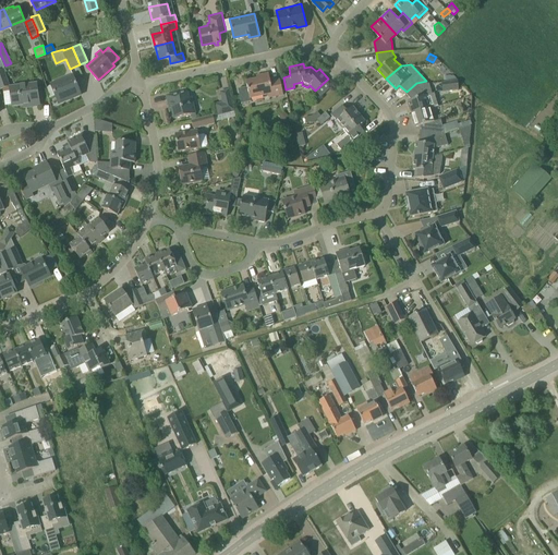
[(0,87),(10,84),(3,67),(0,68),(0,87)]
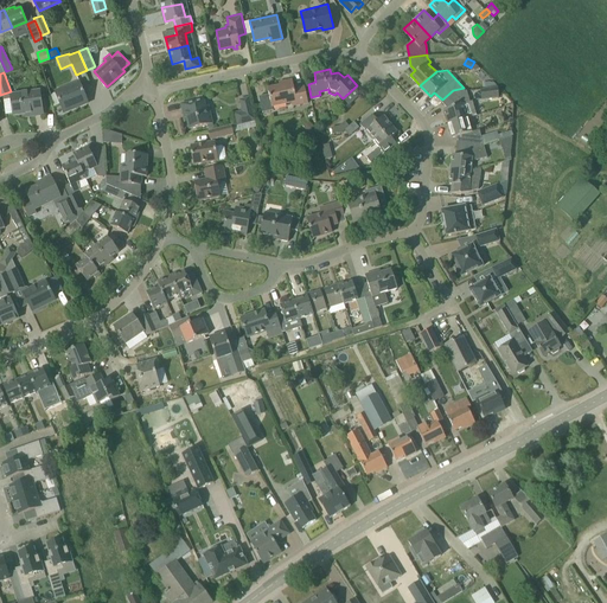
[(305,84),(294,87),(292,77),(283,79),(283,82),(268,85),(269,91),(259,94),(262,110),(274,108),(273,106),(292,101),(293,104),(308,101),(305,84)]
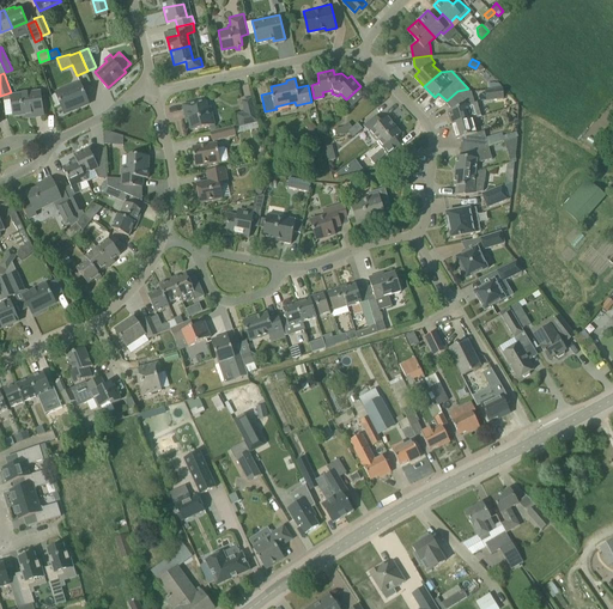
[(55,89),(60,101),(65,111),(89,102),(79,79),(55,89)]
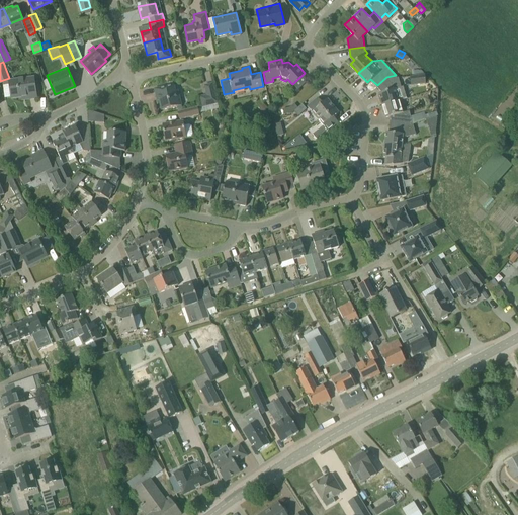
[(425,73),(410,74),(411,82),(426,81),(425,73)]
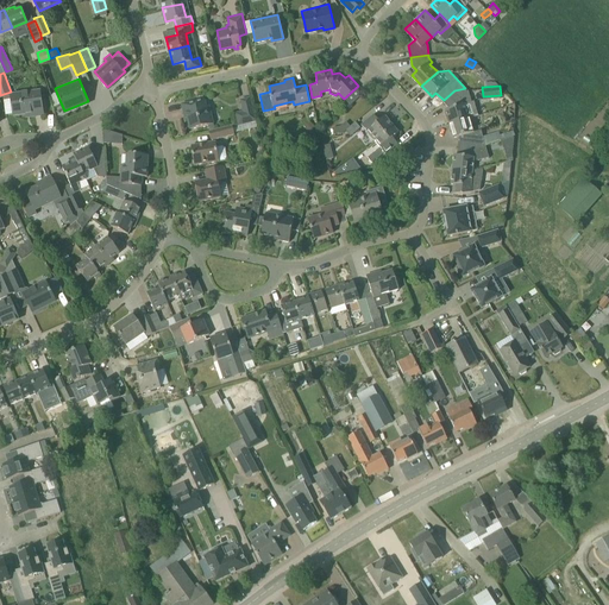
[(11,92),(13,113),(31,111),(31,114),(43,112),(39,88),(11,92)]
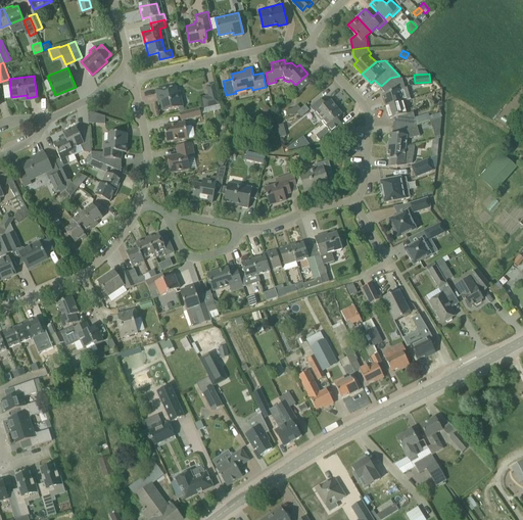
[(403,99),(399,87),(405,86),(401,76),(399,76),(395,77),(390,78),(381,86),(386,91),(382,92),(386,104),(403,99)]
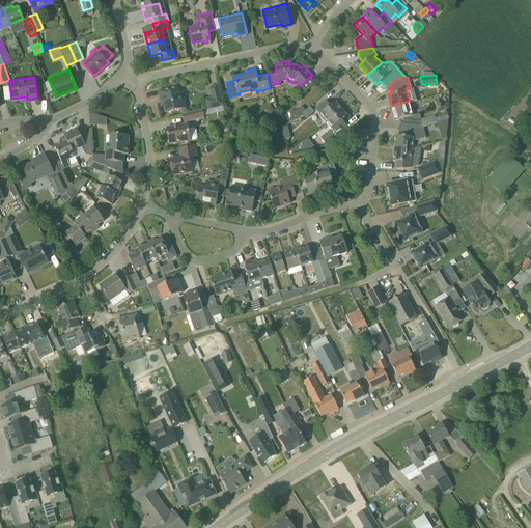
[(204,98),(206,108),(223,104),(218,83),(208,85),(212,95),(204,98)]
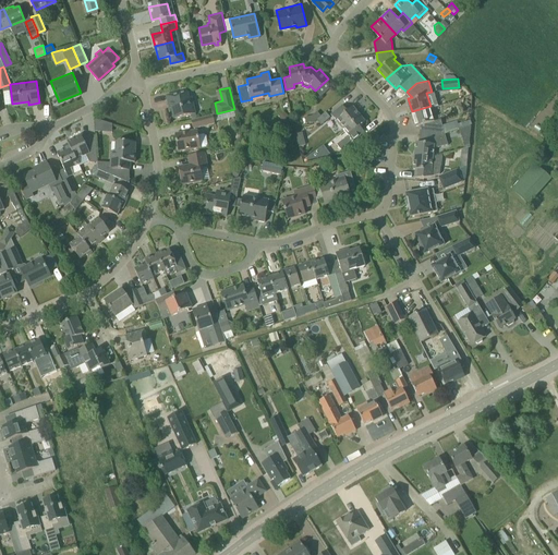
[(166,93),(169,106),(171,106),(173,117),(195,111),(192,95),(189,95),(187,88),(166,93)]
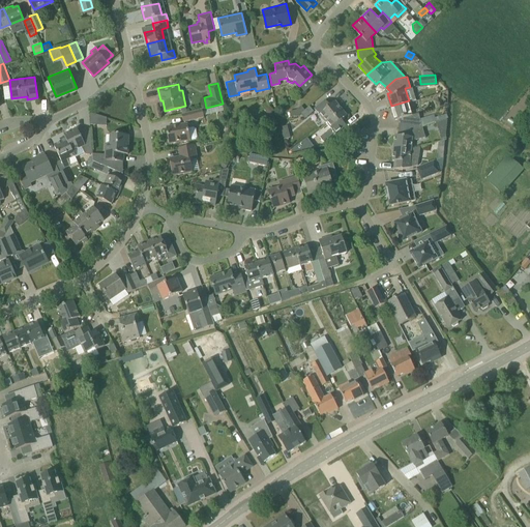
[(326,120),(327,121),(335,114),(334,113),(342,107),(334,99),(329,104),(325,98),(314,107),(325,121),(326,120)]
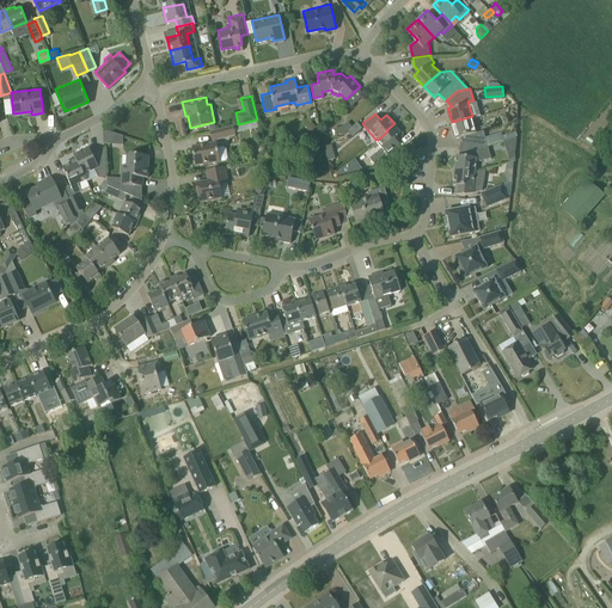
[(472,116),(452,122),(456,136),(460,135),(460,145),(477,147),(488,143),(485,135),(483,128),(476,130),(472,116)]
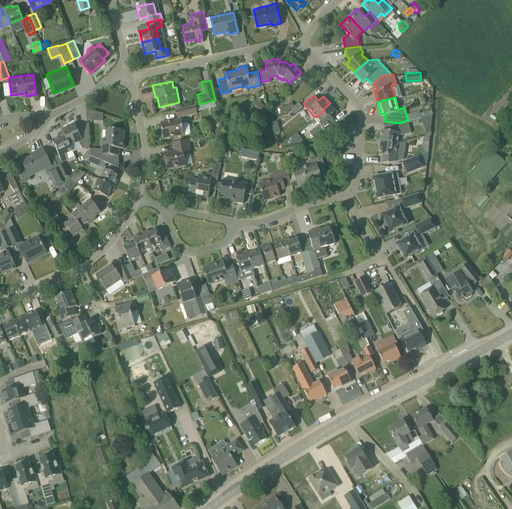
[(259,100),(255,105),(260,110),(265,105),(259,100)]
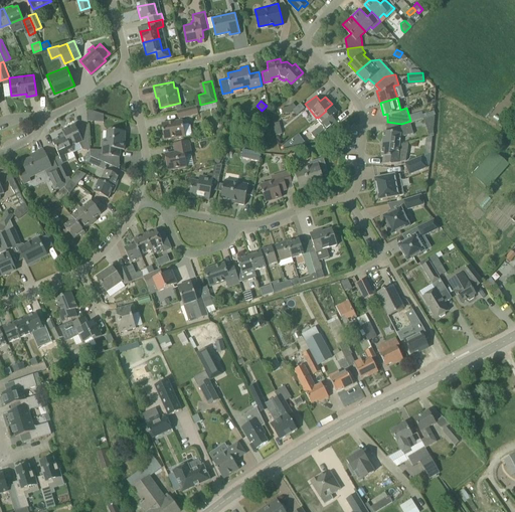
[(290,111),(293,109),(296,105),(293,101),(288,105),(281,107),(283,112),(290,111)]
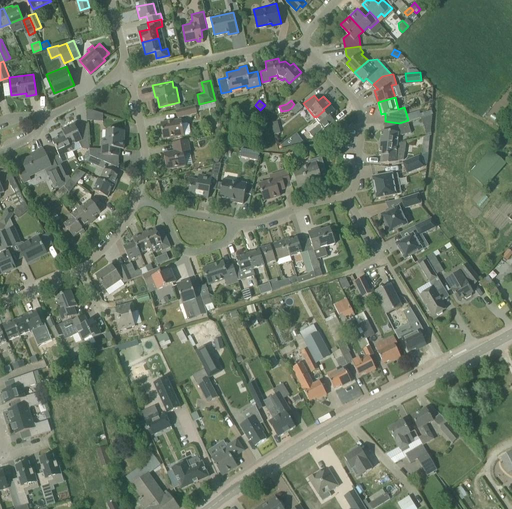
[(291,108),(295,112),(303,106),(299,101),(294,104),(291,108)]
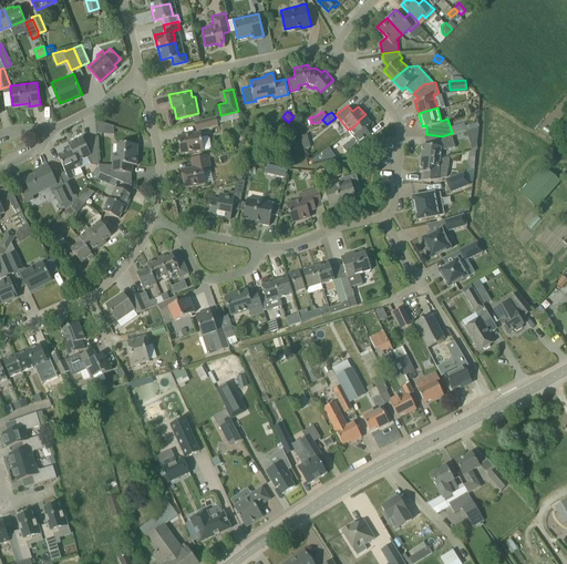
[(359,122),(350,130),(354,135),(347,142),(352,150),(358,145),(357,143),(358,141),(370,132),(366,126),(371,121),(366,114),(358,121),(359,122)]
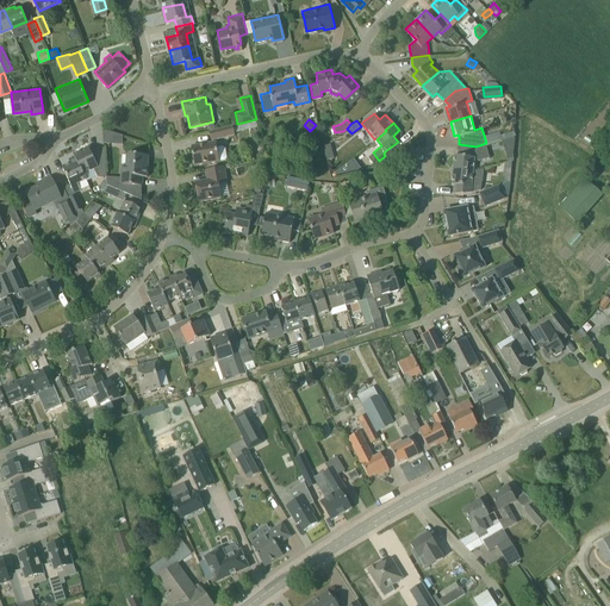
[(209,129),(211,138),(235,133),(232,124),(209,129)]
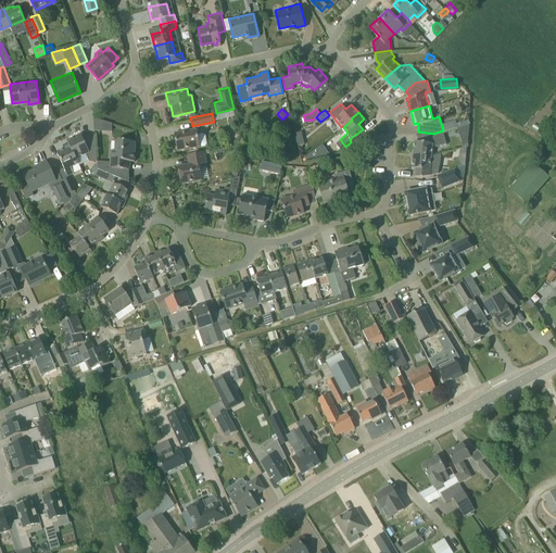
[(203,130),(198,132),(197,127),(174,132),(177,149),(200,145),(205,143),(206,141),(205,133),(203,130)]
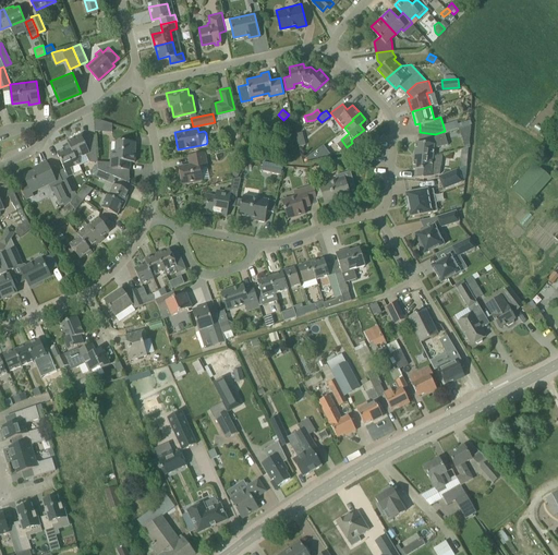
[(415,140),(414,154),(433,156),(433,155),(434,145),(438,145),(448,143),(445,131),(435,134),(420,132),(419,141),(415,140)]
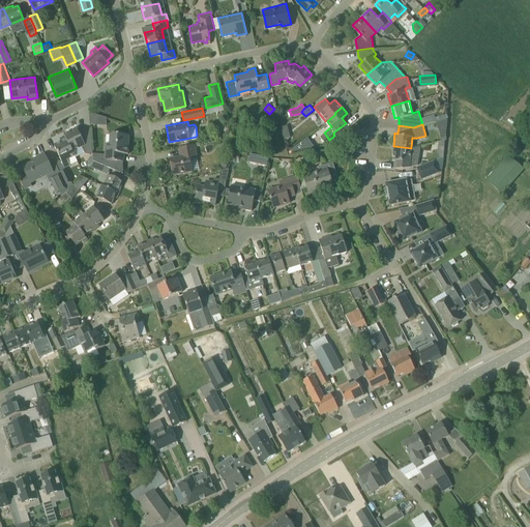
[(64,133),(64,134),(65,134),(72,149),(82,145),(85,153),(92,152),(91,125),(77,126),(64,133)]
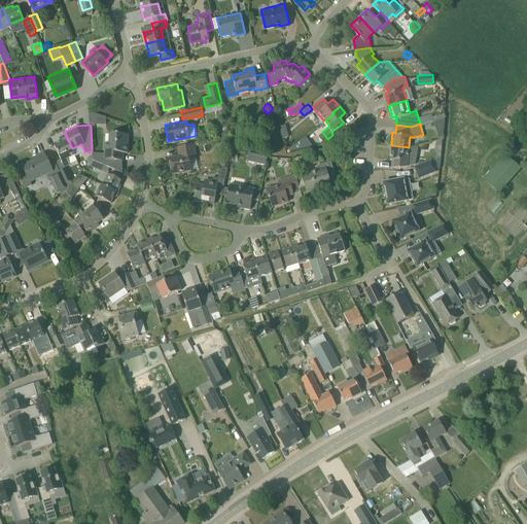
[(104,158),(112,158),(123,159),(124,150),(128,151),(128,133),(109,132),(109,141),(104,140),(104,158)]
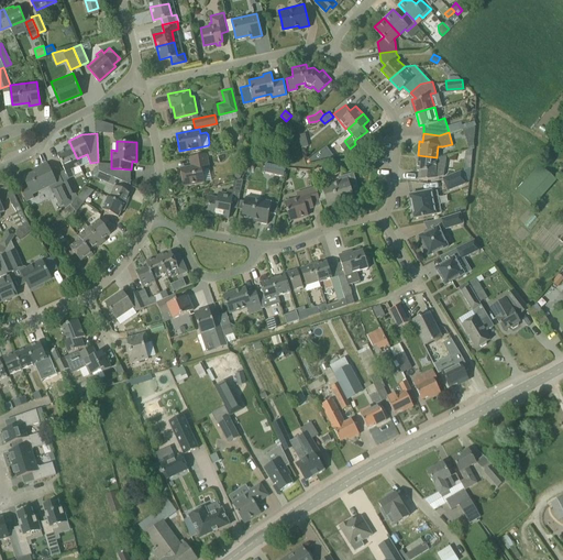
[(69,142),(68,142),(64,145),(65,149),(57,152),(69,177),(75,174),(73,168),(80,164),(77,158),(69,142)]
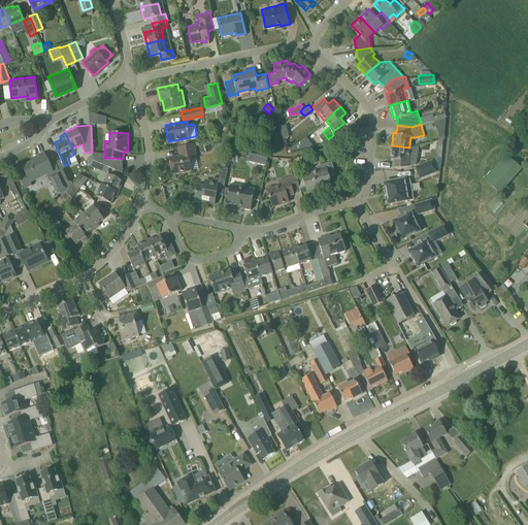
[(300,139),(290,148),(291,149),(305,145),(300,139)]
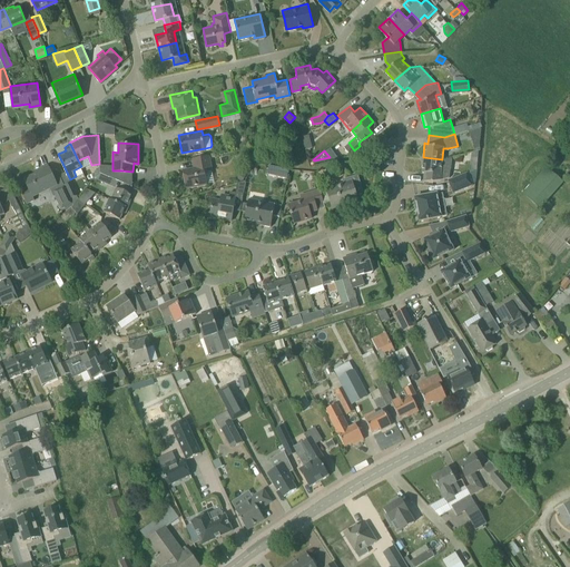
[(183,168),(186,186),(206,183),(204,170),(213,169),(210,154),(192,157),(194,166),(183,168)]
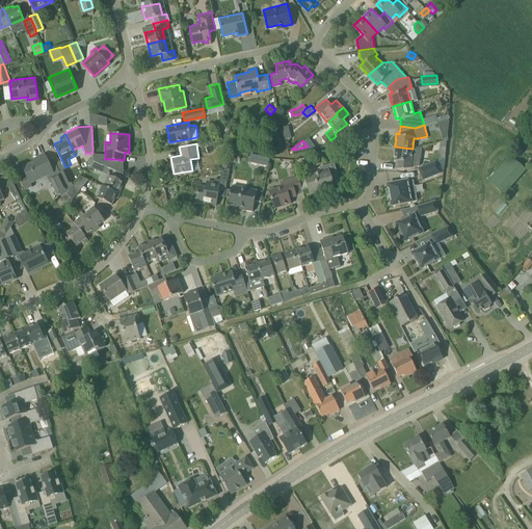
[(413,149),(395,147),(394,159),(396,159),(395,167),(405,168),(419,163),(421,146),(413,148),(413,149)]
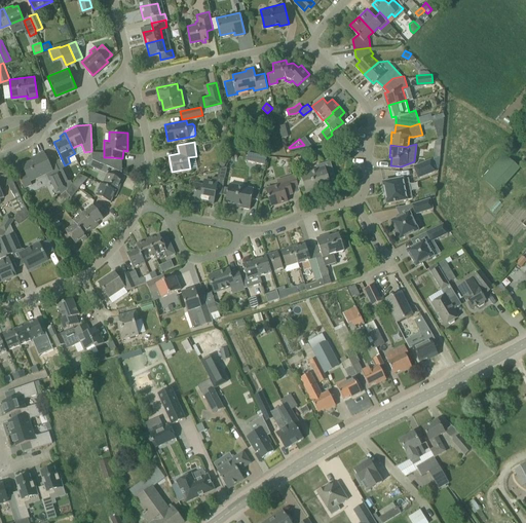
[(497,189),(520,165),(503,150),(481,174),(497,189)]
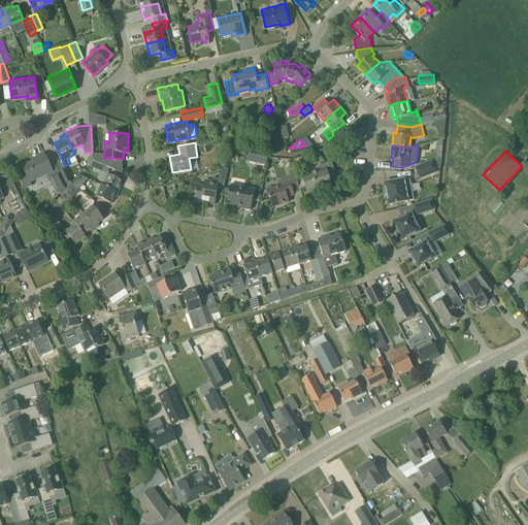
[(26,172),(20,175),(25,188),(32,184),(31,179),(53,169),(44,152),(35,156),(37,158),(23,165),(26,172)]
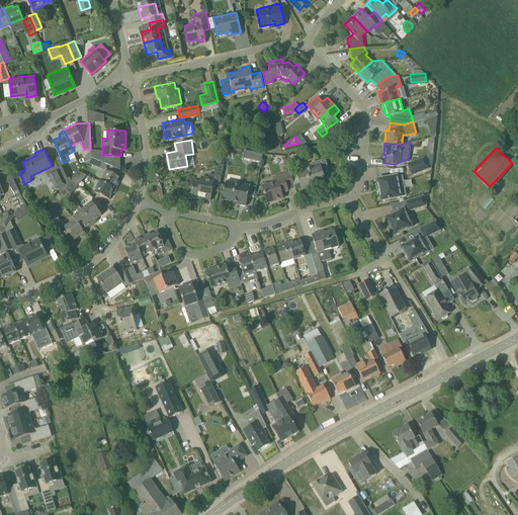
[(91,149),(91,156),(96,158),(97,158),(105,162),(106,159),(99,156),(100,149),(91,149)]
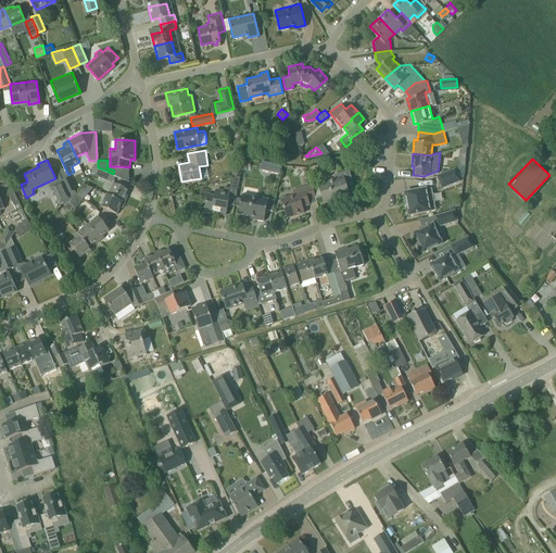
[(276,162),(270,161),(268,170),(279,172),(281,163),(276,162)]
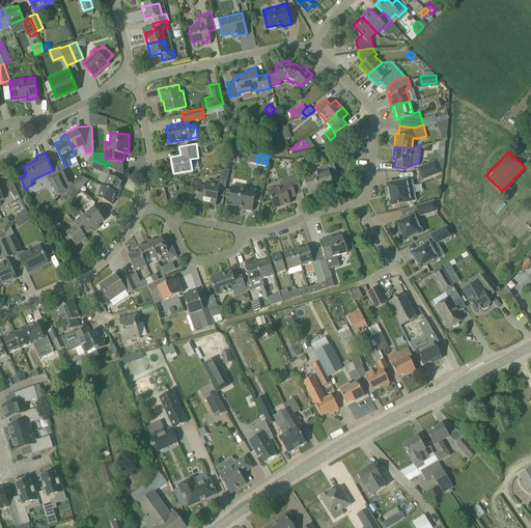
[(220,164),(226,167),(229,161),(224,158),(220,164)]
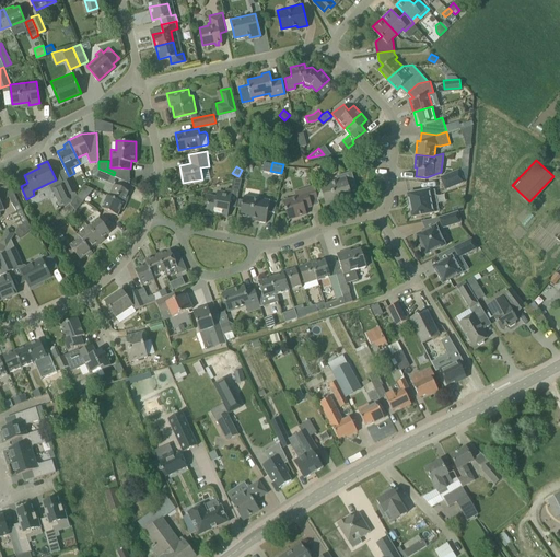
[(104,171),(98,169),(96,174),(95,175),(102,177),(104,171)]
